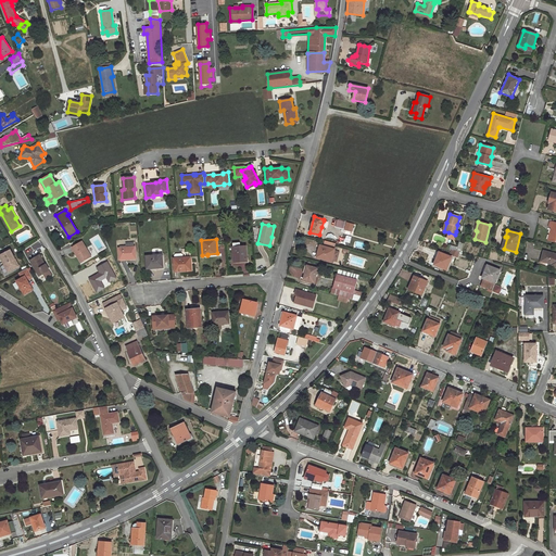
[(91,256),(83,241),(72,248),(76,255),(77,254),(83,262),(91,256)]
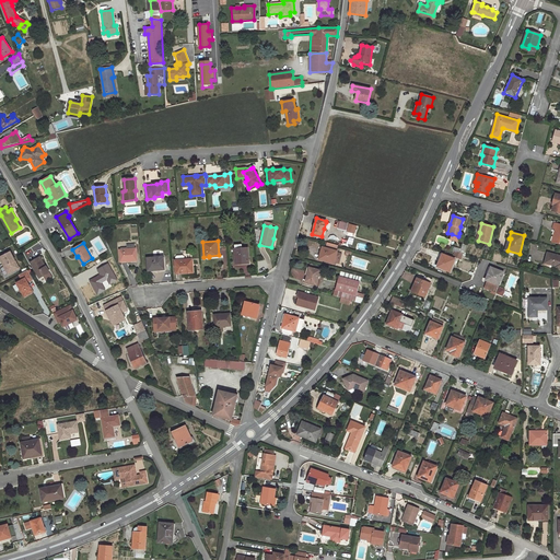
[(337,252),(323,247),(319,259),(334,264),(334,263),(338,264),(341,253),(337,252)]
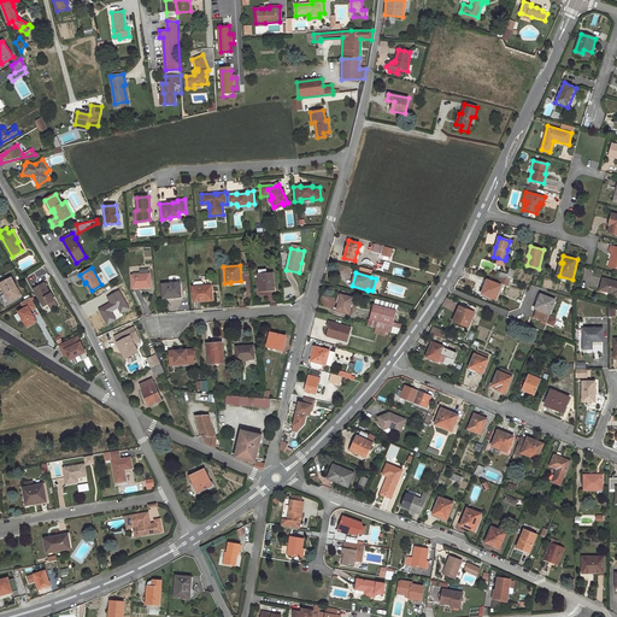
[(133,276),(133,288),(151,287),(150,274),(148,274),(140,275),(133,276)]
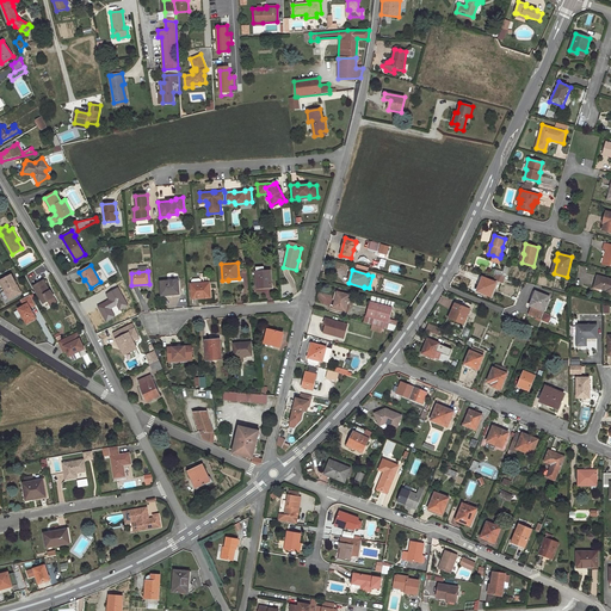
[(257,272),(258,288),(271,287),(270,271),(264,272),(257,272)]
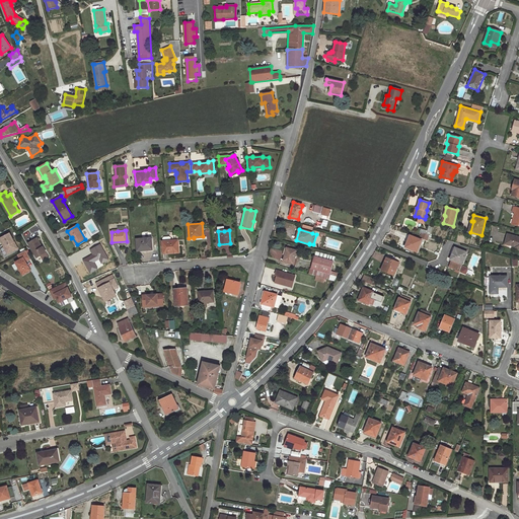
[(10,233),(1,238),(4,244),(5,244),(5,246),(4,247),(8,254),(18,248),(10,233)]
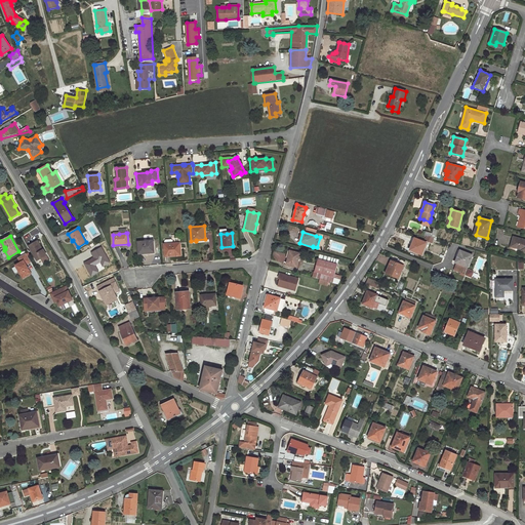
[(524,240),(514,237),(511,246),(519,249),(519,248),(521,248),(520,251),(524,252),(524,240)]
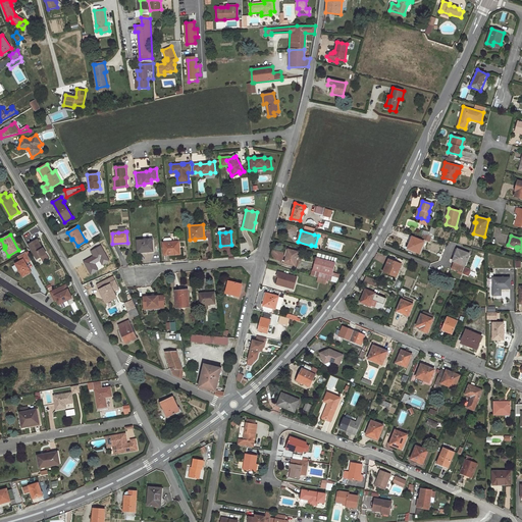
[(424,242),(412,237),(408,249),(419,254),(424,242)]
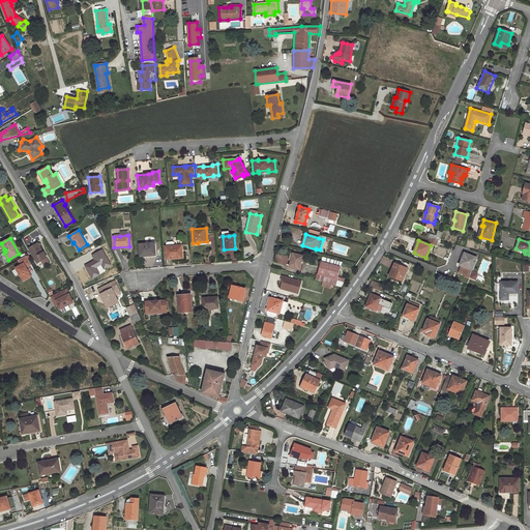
[(175,243),(173,241),(168,242),(166,243),(167,246),(166,246),(167,260),(183,258),(182,245),(176,245),(175,245),(175,243)]
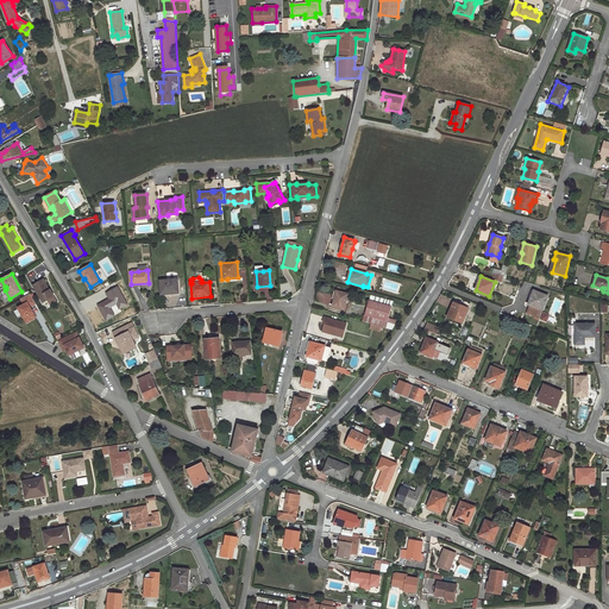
[(43,280),(33,284),(43,302),(48,300),(51,305),(57,301),(54,296),(50,289),(49,289),(43,280)]
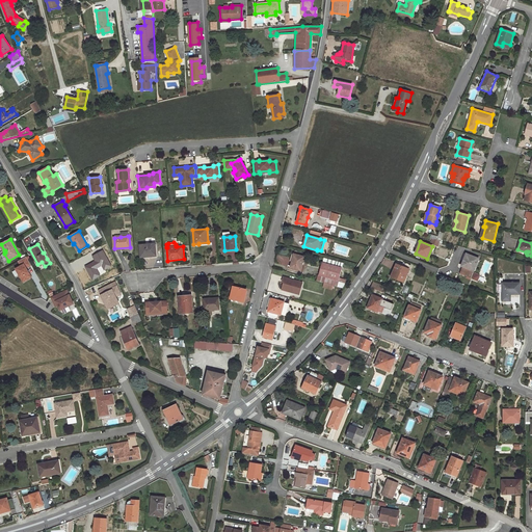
[(155,244),(140,245),(141,258),(156,256),(155,244)]
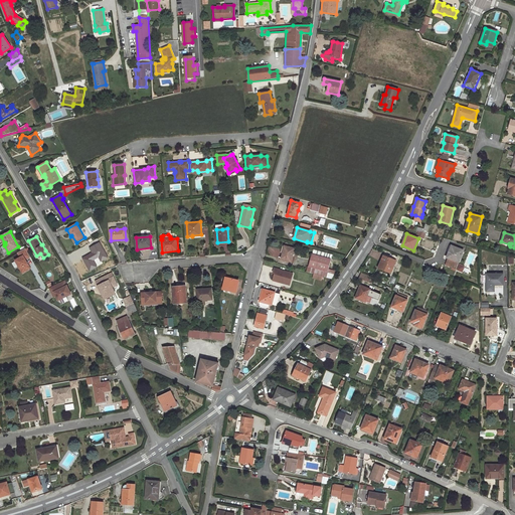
[(108,259),(100,242),(90,248),(92,253),(82,258),(89,271),(103,264),(102,262),(108,259)]
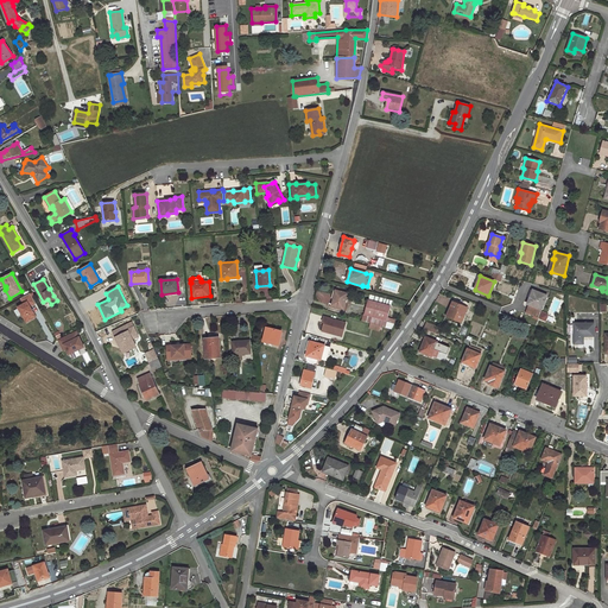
[(546,296),(533,290),(527,304),(530,305),(539,309),(542,310),(546,296)]
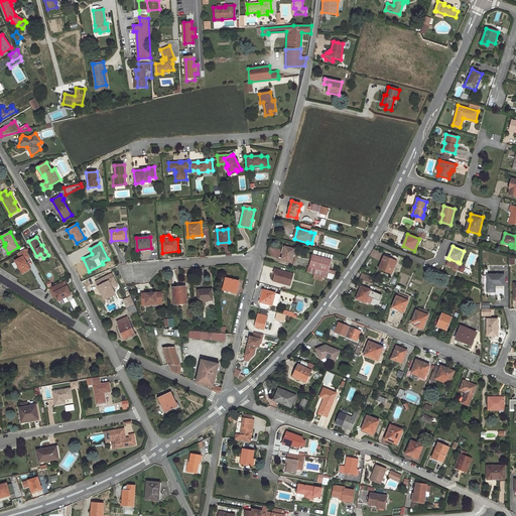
[(295,249),(285,247),(282,259),(291,262),(295,249)]
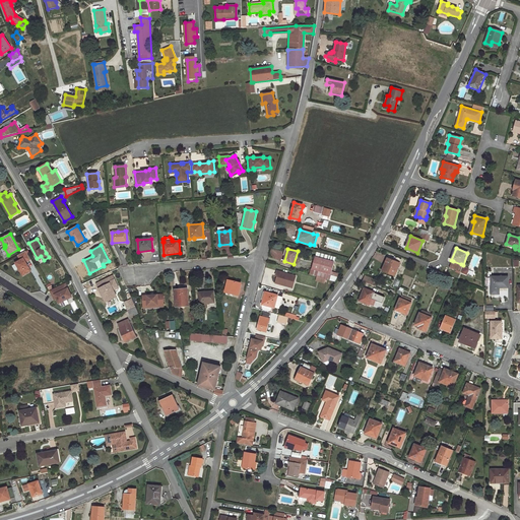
[(281,260),(283,252),(274,250),(271,258),(281,260)]
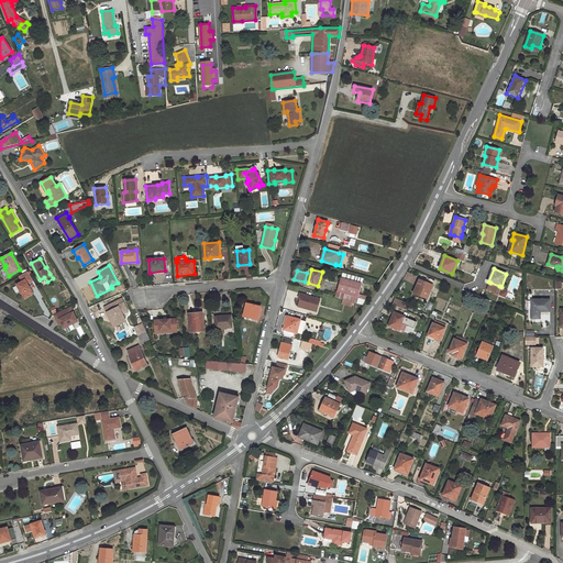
[(32,279),(28,272),(19,276),(22,282),(17,285),(22,294),(23,294),(25,298),(33,294),(28,284),(26,283),(32,279)]
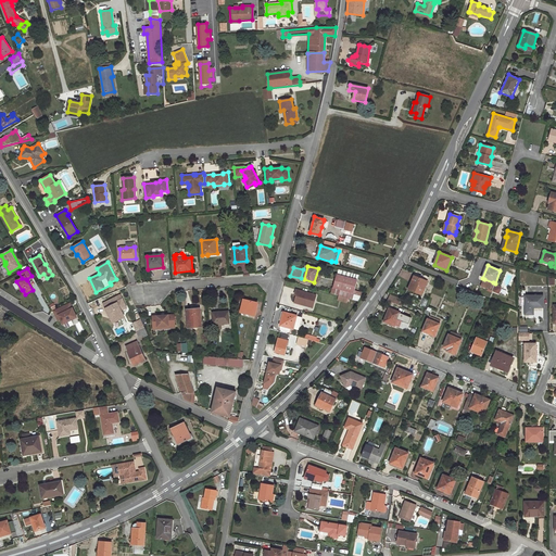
[(344,277),(336,275),(332,288),(333,288),(332,293),(339,295),(349,299),(352,300),(355,290),(357,280),(344,277)]
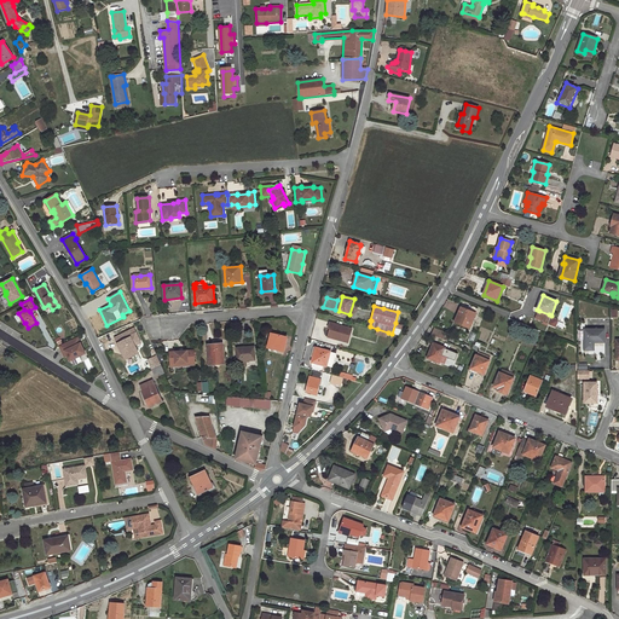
[(469,311),(461,307),(455,322),(469,328),(478,308),(472,306),(469,311)]
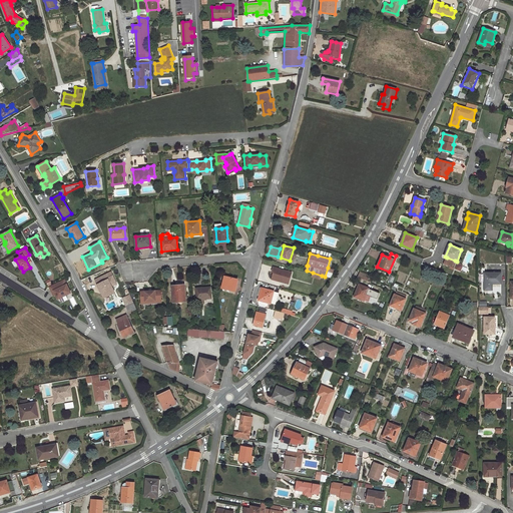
[(455,261),(447,258),(445,264),(452,267),(455,261)]
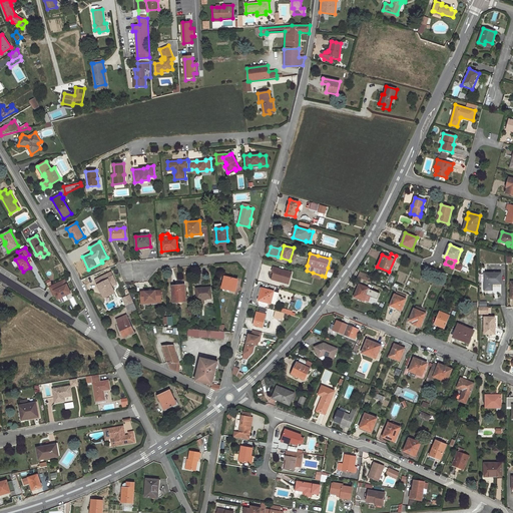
[(292,273),(273,268),(272,272),(274,273),(272,280),(289,284),(292,273)]
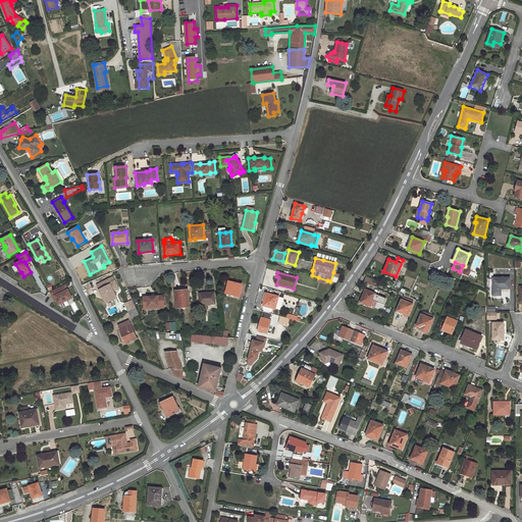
[(333,272),(330,281),(336,282),(342,275),(333,272)]
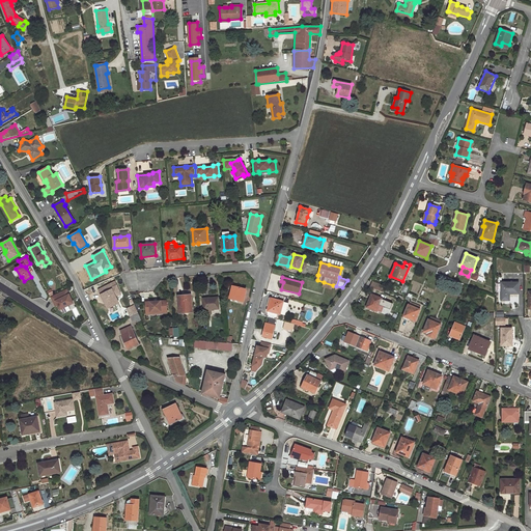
[(400,283),(391,280),(390,283),(400,288),(401,286),(399,285),(400,283)]
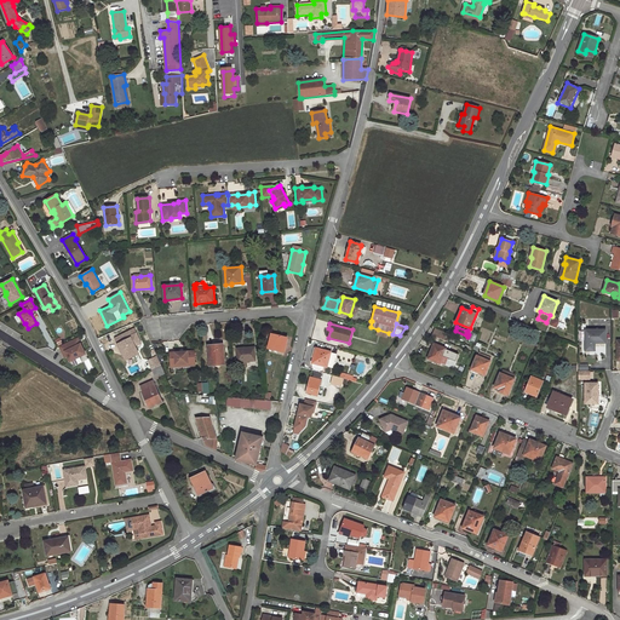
[(449,334),(436,329),(434,336),(447,342),(449,334)]
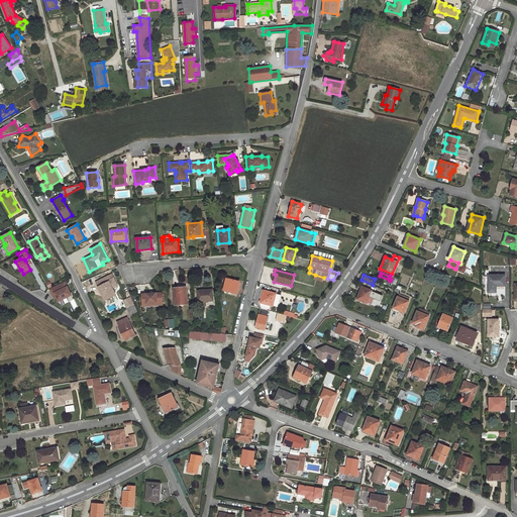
[(505,276),(488,276),(488,293),(496,292),(496,286),(505,286),(505,276)]
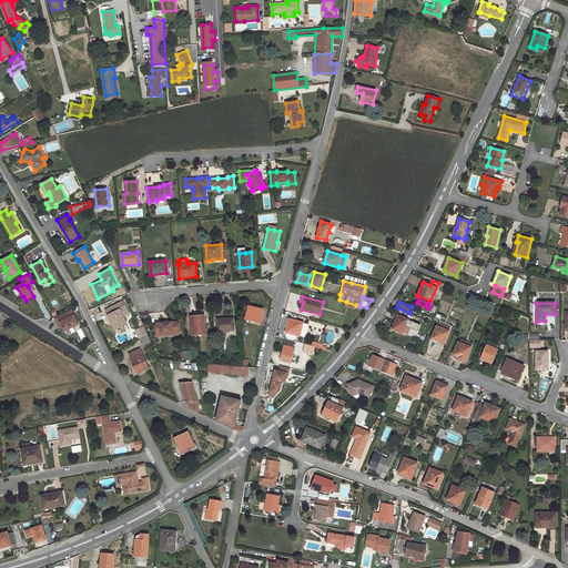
[(113,325),(115,331),(128,324),(118,304),(107,310),(109,315),(108,315),(112,323),(113,323),(114,324),(113,325)]
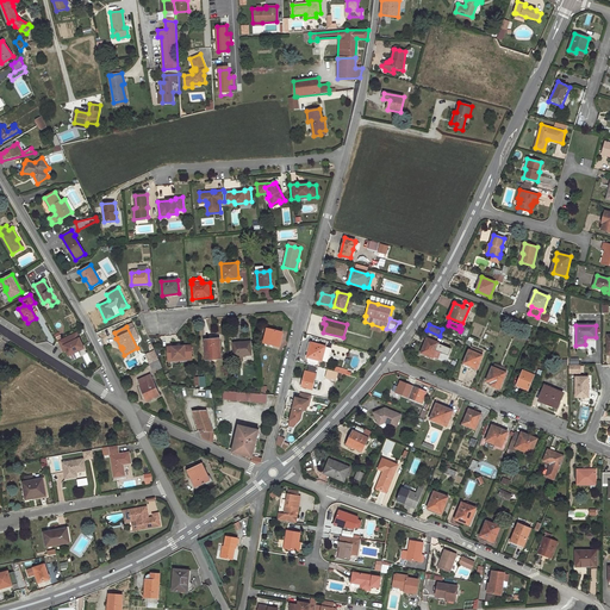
[(282,332),(268,329),(265,343),(279,347),(282,332)]
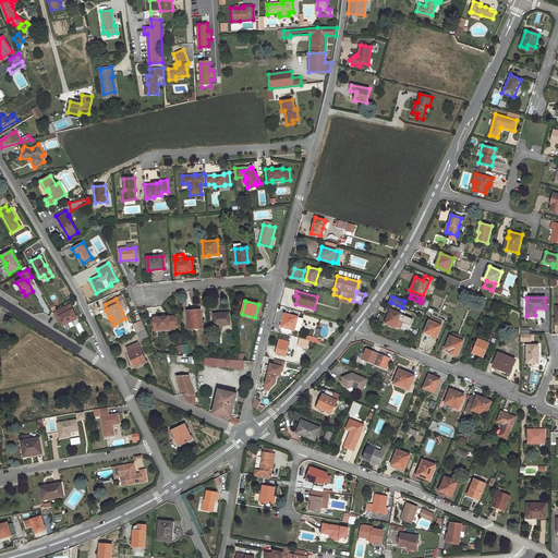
[(70,304),(53,312),(57,318),(59,316),(63,326),(64,325),(72,322),(77,318),(70,304)]
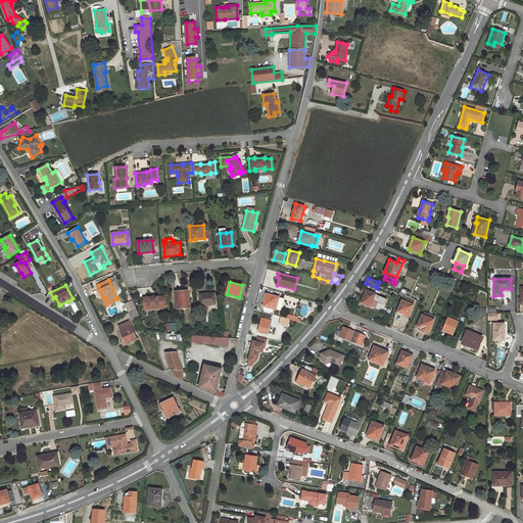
[(376,294),(366,290),(361,302),(371,306),(376,294)]
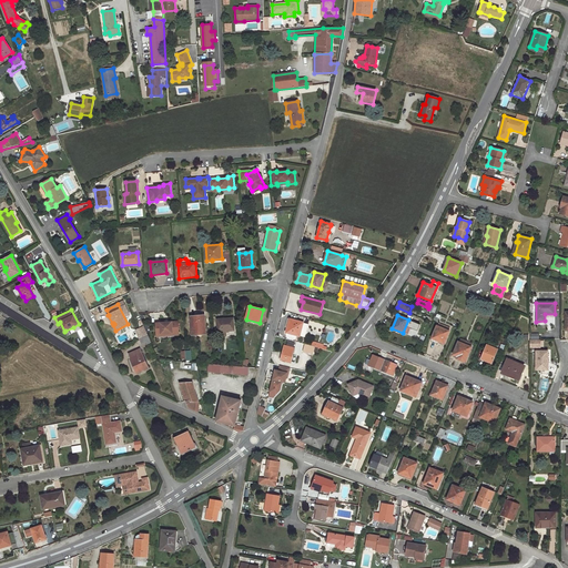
[(198,317),(191,317),(192,333),(201,332),(201,334),(206,333),(204,317),(198,318),(198,317)]
